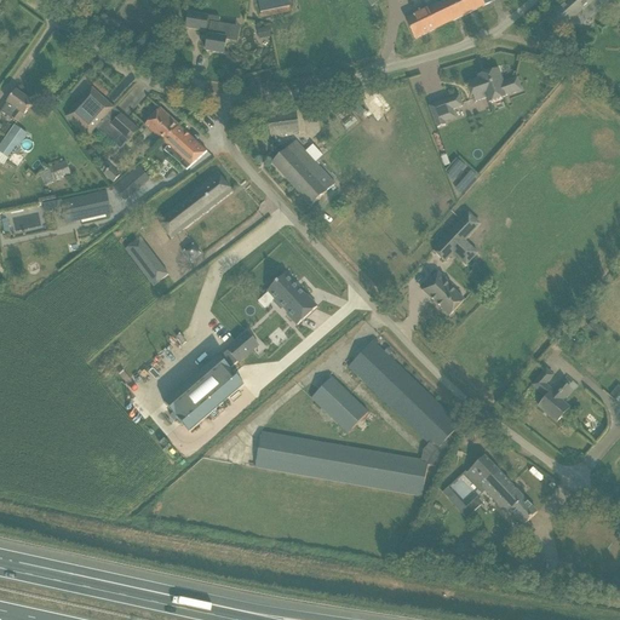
[(291,12),(287,0),(257,0),(262,18),(291,12)]
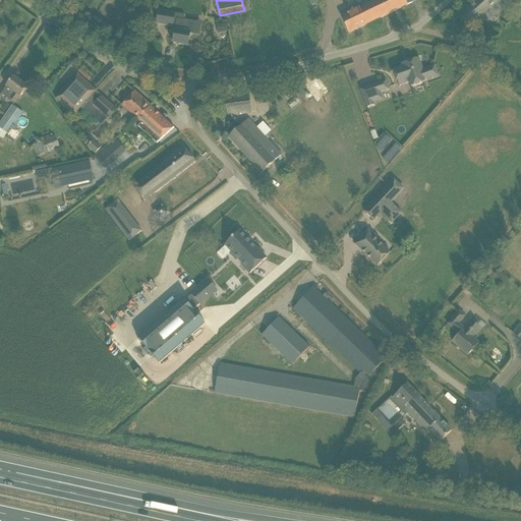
[(357,9),(353,11),(341,16),(349,34),(413,2),(411,0),(375,0),(368,3),(366,0),(361,0),(355,3),(357,9)]
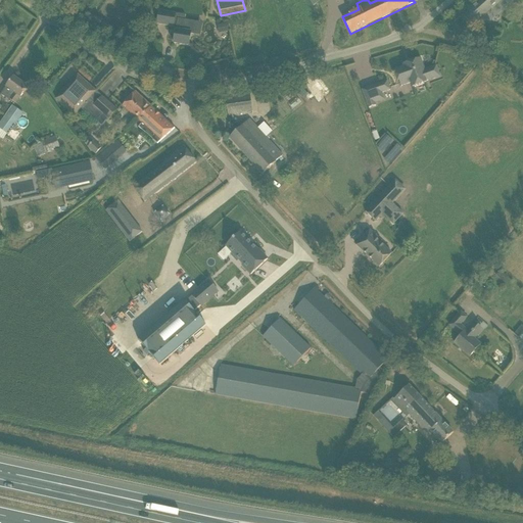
[(502,0),(477,0),(464,12),(474,25),(480,19),(492,19),(493,9),(502,0)]
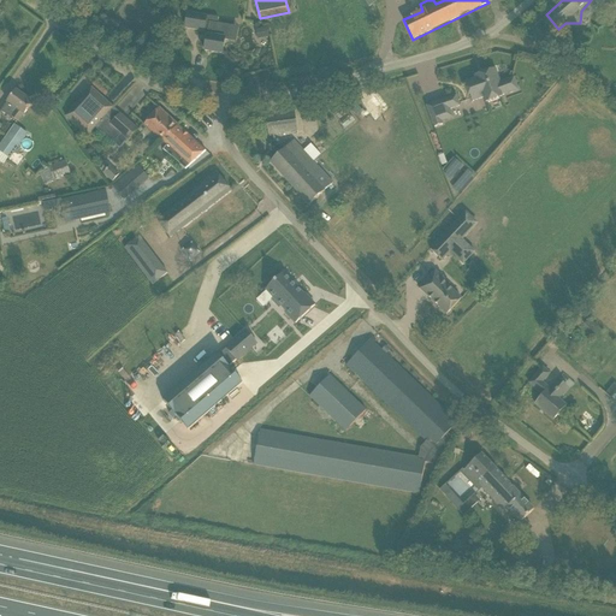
[(187,16),(184,28),(203,31),(205,29),(208,29),(207,36),(205,51),(223,54),(224,42),(225,40),(227,40),(230,25),(219,24),(218,24),(219,18),(188,13),(187,16)]
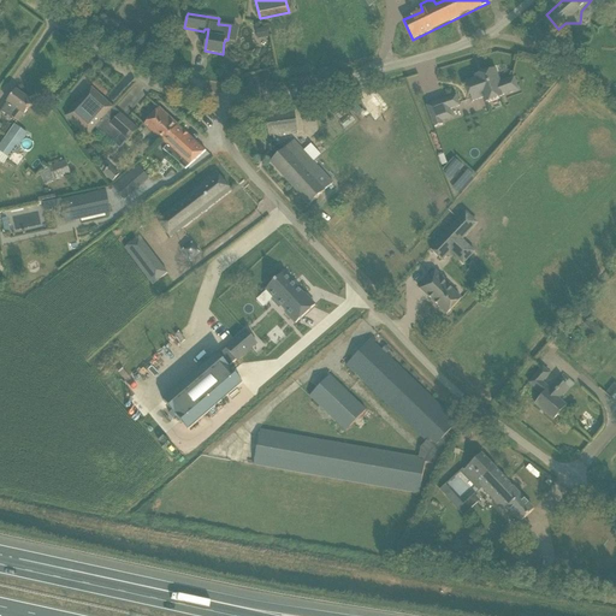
[(267,28),(256,30),(258,39),(268,37),(267,28)]
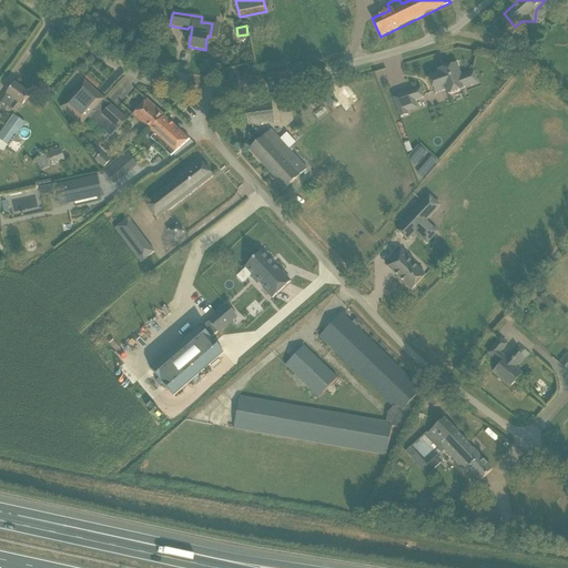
[(439,72),(428,77),(435,93),(445,90),(446,94),(463,89),(463,88),(467,87),(477,82),(474,72),(463,75),(460,77),(456,63),(438,70),(439,72)]
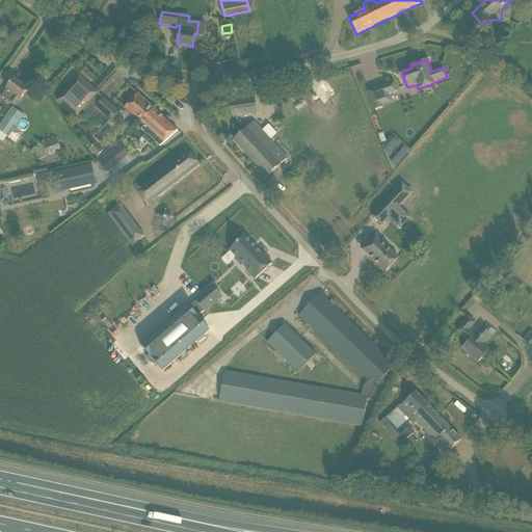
[(79,76),(56,101),(76,118),(83,110),(84,111),(83,111),(98,124),(104,116),(110,122),(118,112),(104,99),(97,106),(91,102),(99,95),(79,76)]
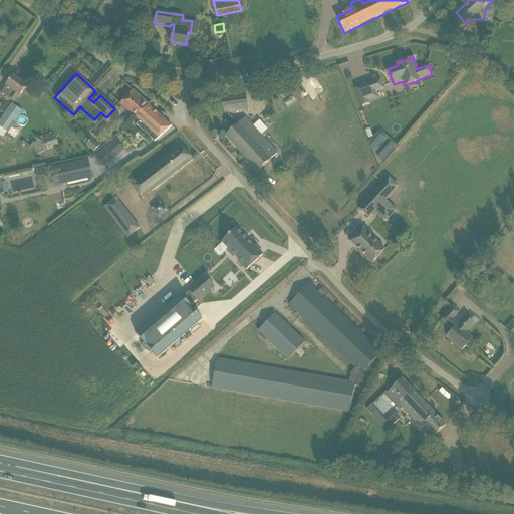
[(7,83),(6,85),(13,91),(9,97),(15,101),(18,98),(27,104),(32,98),(31,97),(35,92),(27,86),(27,85),(13,75),(7,83)]
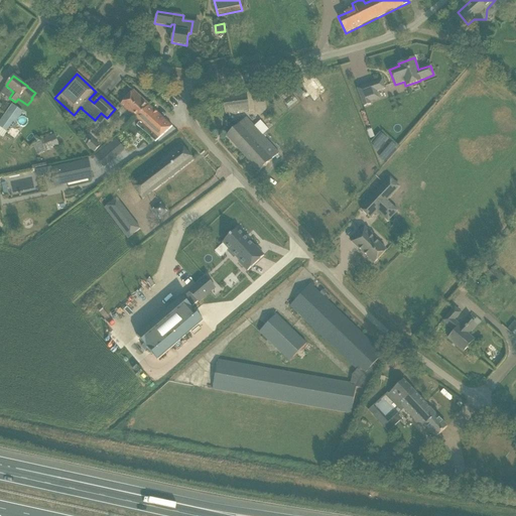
[(366,86),(357,89),(364,107),(371,105),(369,100),(378,96),(377,92),(385,89),(382,81),(366,87),(366,86)]
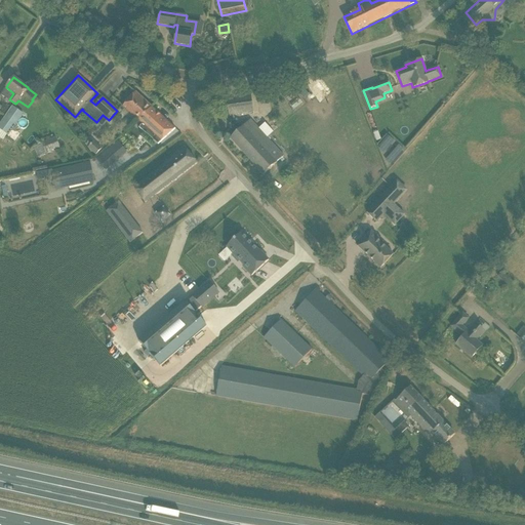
[(291,86),(285,91),(292,99),(298,94),(291,86)]
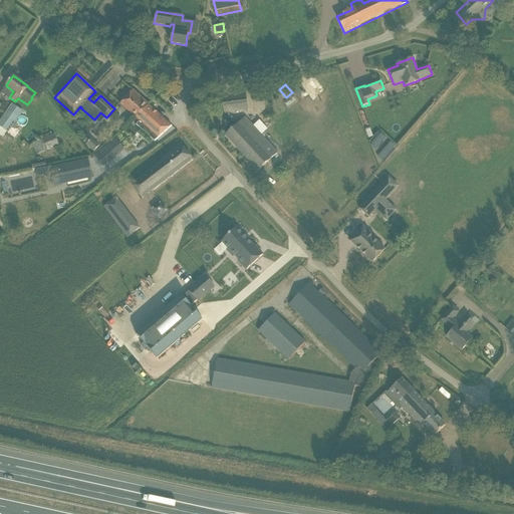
[(136,118),(149,104),(133,90),(125,98),(120,103),(136,118)]
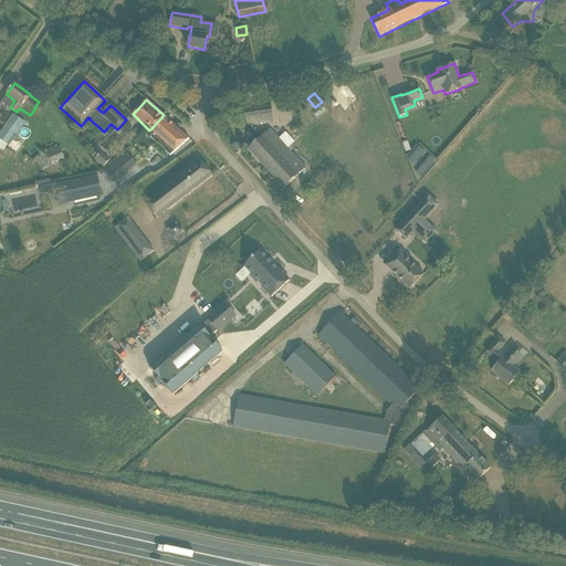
[(273,121),(271,102),(245,105),(248,124),(273,121)]
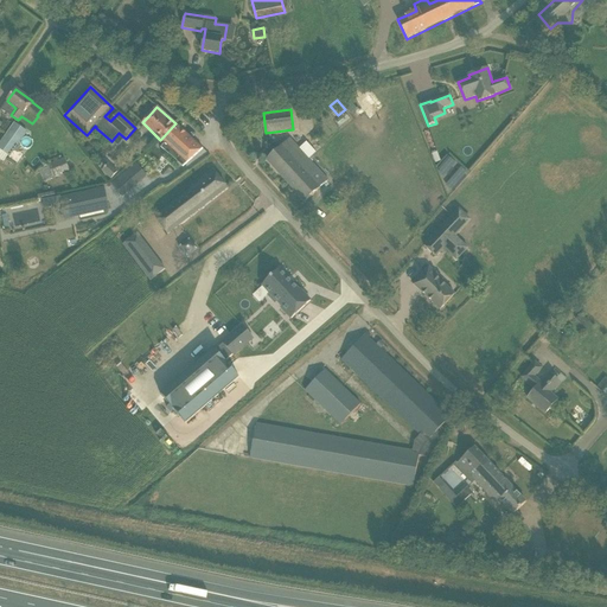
[(14,123),(2,140),(14,148),(26,133),(23,129),(14,123)]
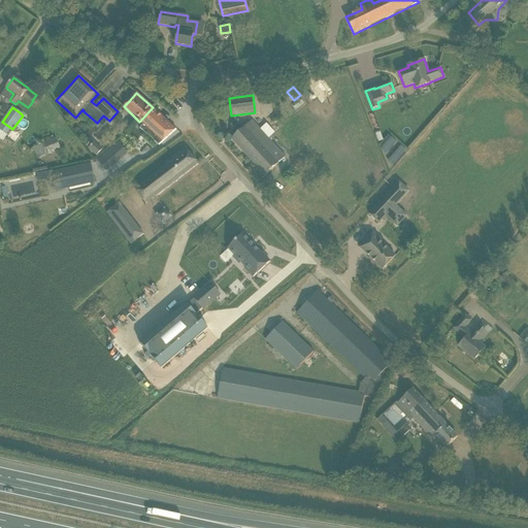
[(141,126),(139,129),(158,145),(161,143),(176,129),(162,117),(157,111),(153,107),(139,122),(143,125),(141,126)]
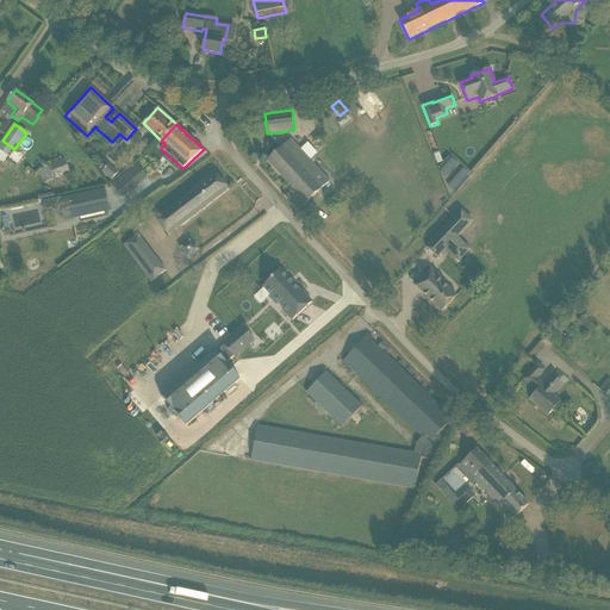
[(303,168),(311,161),(291,139),(267,162),(288,185),(305,170),(303,168)]
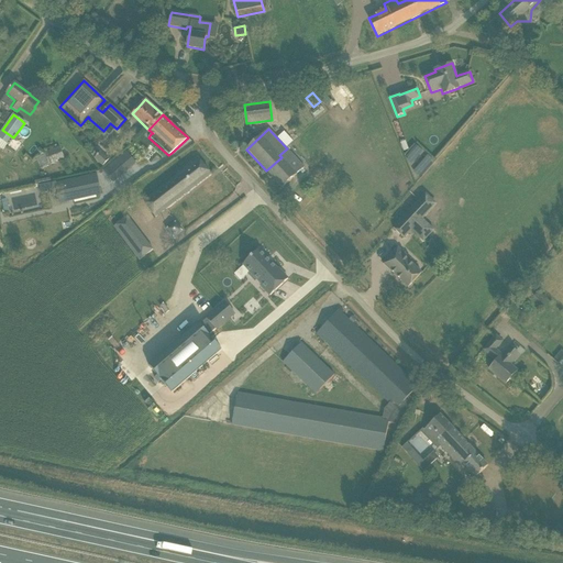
[(40,156),(36,157),(41,168),(50,164),(64,158),(59,147),(46,152),(45,153),(45,154),(40,156)]
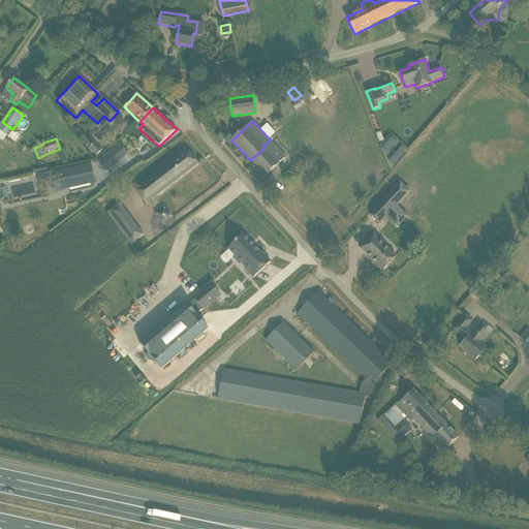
[(265,148),(250,160),(265,177),(285,157),(270,139),(262,146),(265,148)]
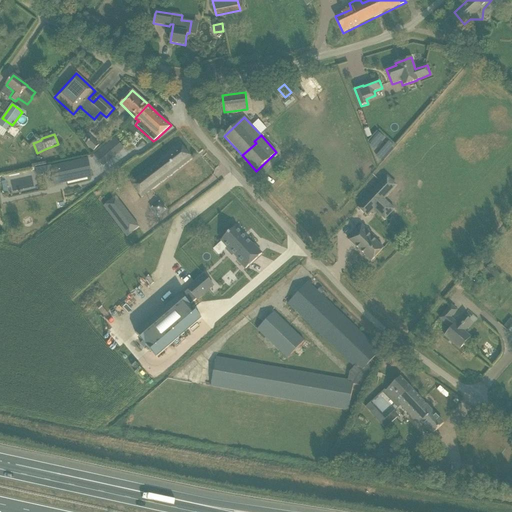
[(114,138),(95,155),(103,166),(123,149),(114,138)]
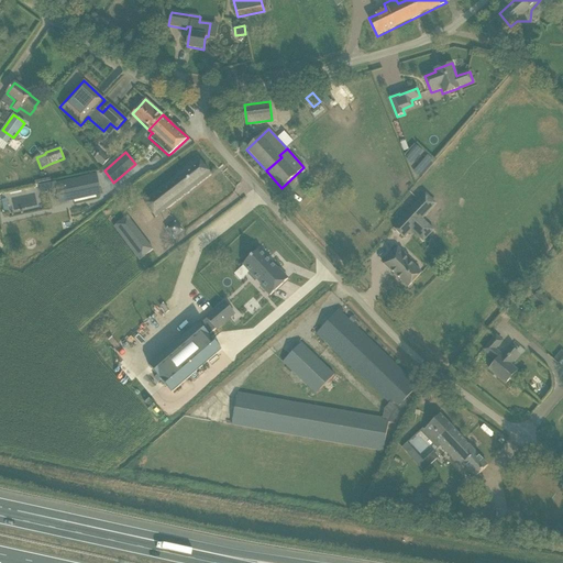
[(109,159),(100,153),(95,158),(103,166),(109,159)]
